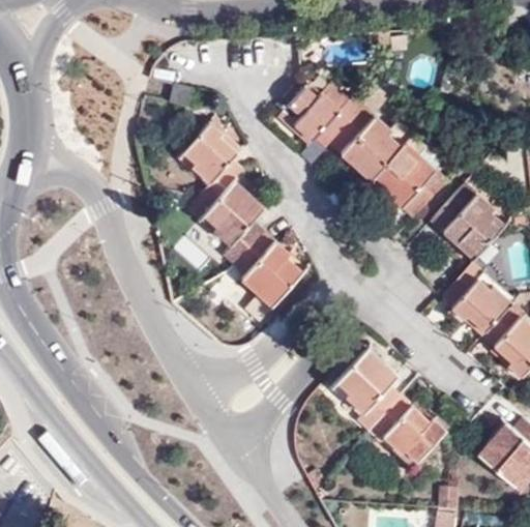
[(391,46),(391,35),(380,34),(380,47),(391,46)]
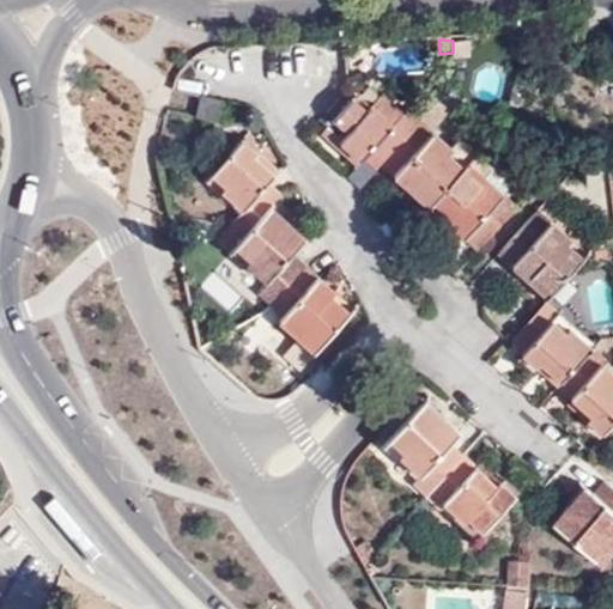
[(358,96),(354,99),(368,111),(371,108),(358,96)]
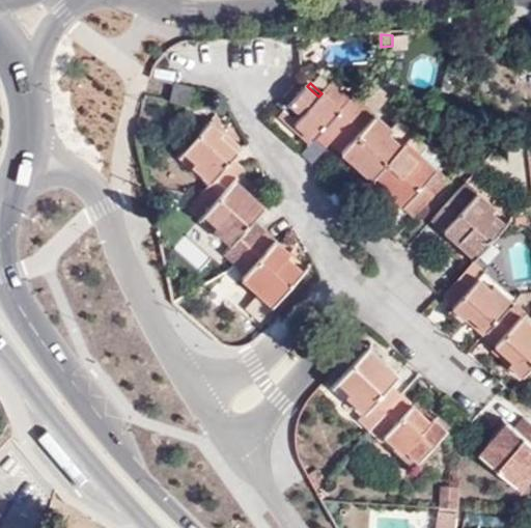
[(341,111),(351,101),(332,84),(323,94),(341,111)]
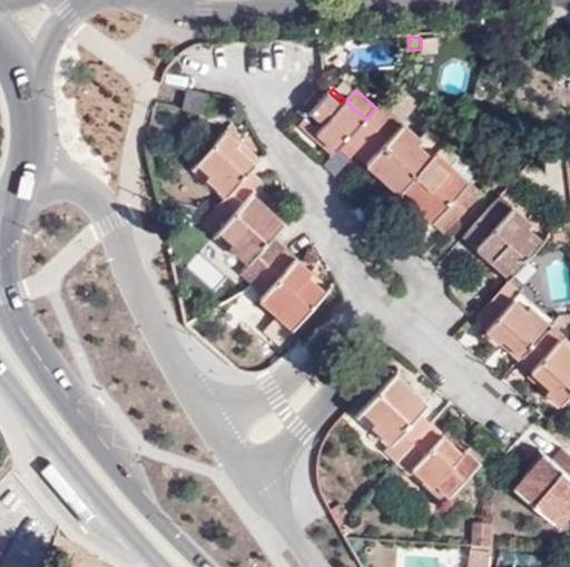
[(206,97),(186,91),(182,110),(202,115),(206,97)]
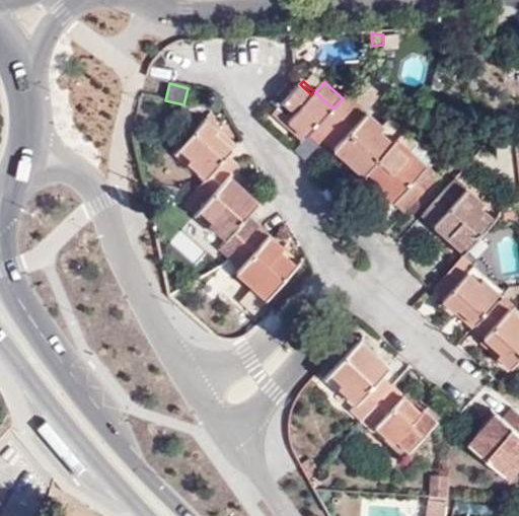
[(323,142),(358,103),(347,94),(343,98),(334,108),(315,92),(314,91),(311,94),(300,84),(273,115),(284,126),(288,123),(305,138),(311,132),(323,142)]
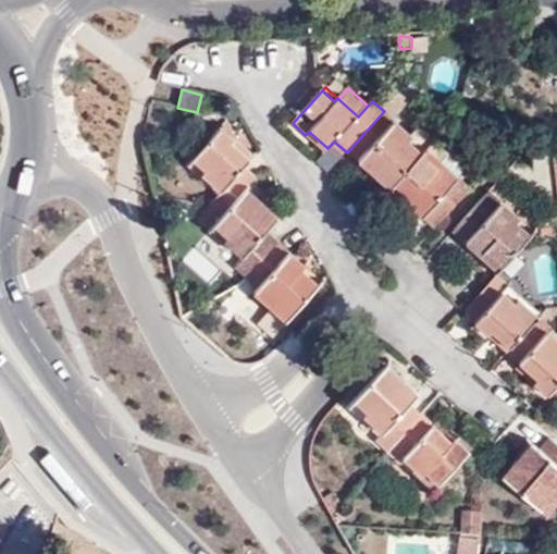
[(412,136),(384,111),(347,152),(370,173),(374,169),(395,187),(423,155),(409,142),(412,136)]
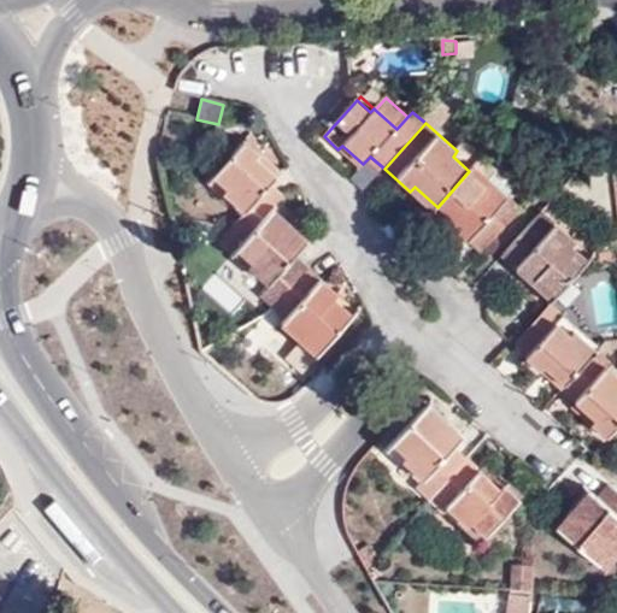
[(245,214),(230,230),(244,243),(269,213),(285,196),(271,184),(277,178),(256,161),(262,154),(245,141),(213,177),(228,192),(224,196),(245,214)]
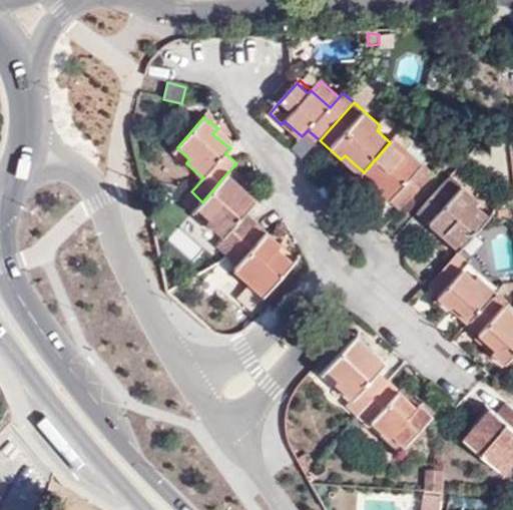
[(403,152),(390,142),(364,172),(356,180),(372,195),(376,190),(400,211),(434,173),(405,149),(403,152)]
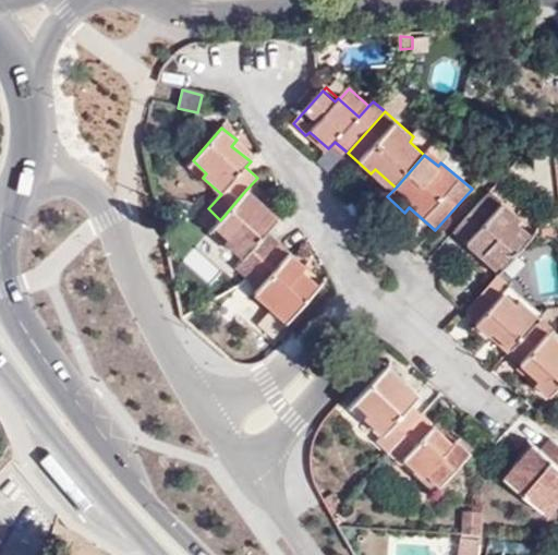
[(220,220),(208,208),(197,221),(209,232),(214,227),(226,239),(223,241),(242,260),(235,267),(247,279),(279,243),(268,233),(281,220),(264,205),(261,208),(243,193),(220,220)]
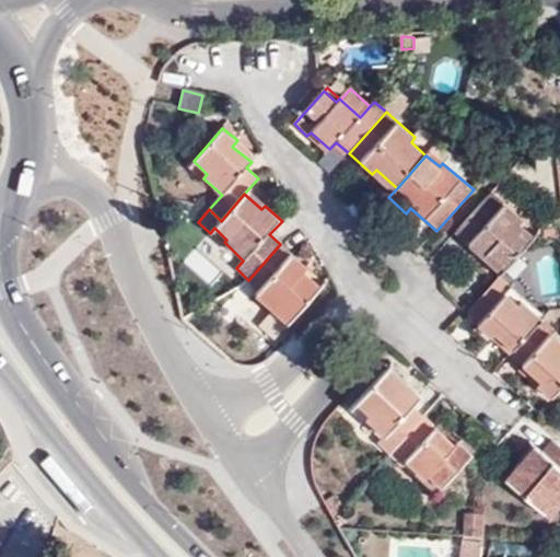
[(486,254),(504,270),(534,238),(518,225),(522,221),(491,194),(456,233),(483,257),(486,254)]
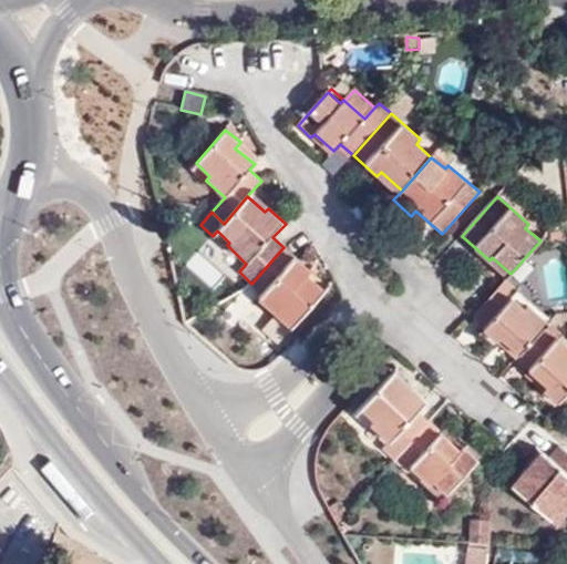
[(284,247),(251,284),(261,293),(257,298),(277,316),(280,313),(294,325),(325,290),(307,275),(310,270),(284,247)]
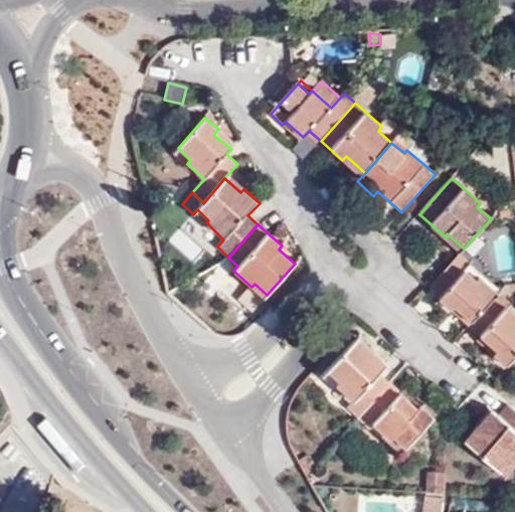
[(178,230),(168,242),(192,265),(202,252),(178,230)]
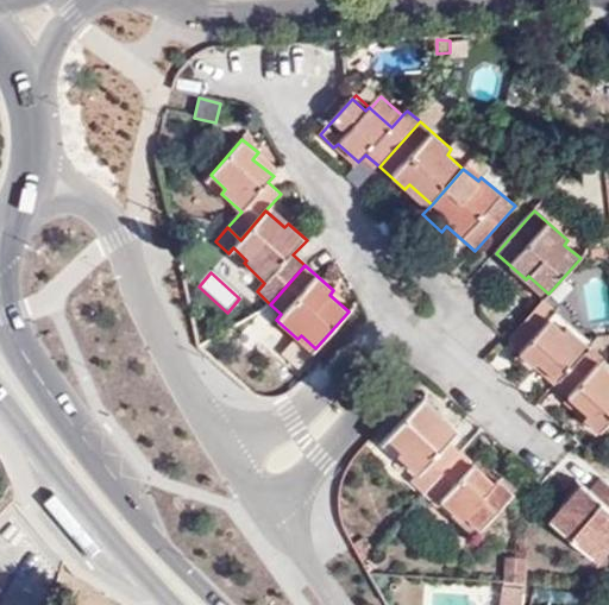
[(556,383),(589,347),(566,327),(564,331),(550,319),(556,313),(542,301),(509,339),(521,350),(518,354),(533,369),(537,364),(556,383)]
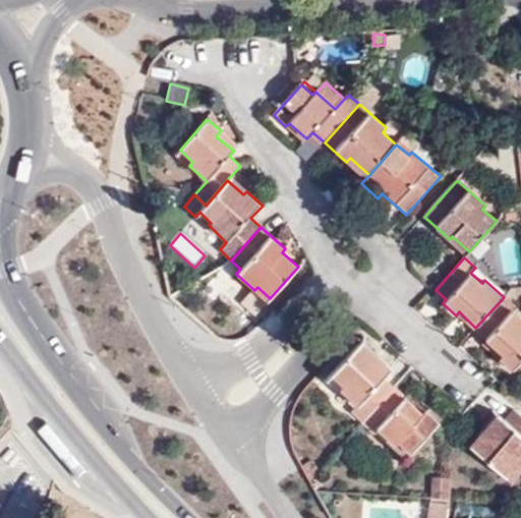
[(520,287),(511,289),(504,297),(511,303),(516,296),(520,295),(520,287)]
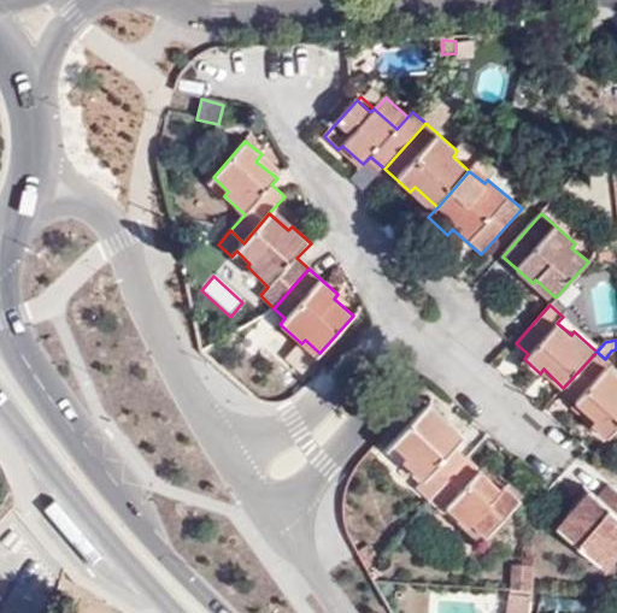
[(605,359),(597,352),(563,388),(560,392),(593,422),(591,425),(606,440),(616,426),(616,377),(605,367),(609,363),(605,359)]
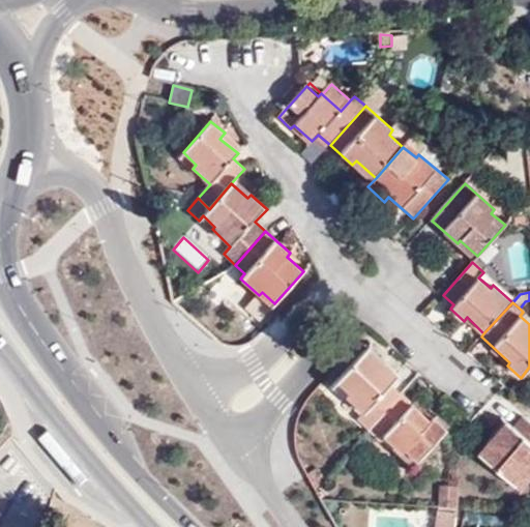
[(369,432),(402,394),(391,384),(398,376),(381,362),(378,364),(364,351),(336,381),(348,391),(345,396),(363,413),(357,420),(369,432)]
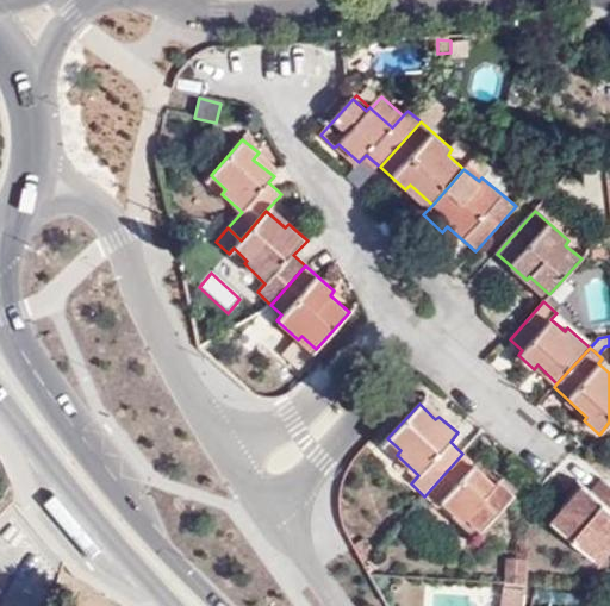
[(462,454),(424,497),(436,507),(442,503),(465,522),(467,518),(481,531),(515,495),(499,481),(496,483),(462,454)]
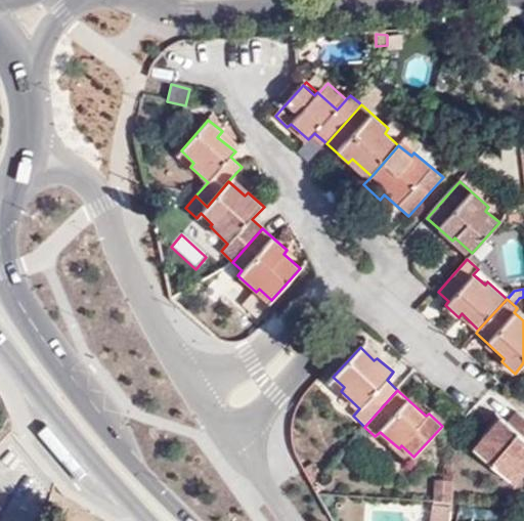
[(471,449),(510,483),(523,466),(523,463),(521,461),(523,457),(523,419),(517,414),(508,424),(503,419),(485,438),(483,436),(471,449)]
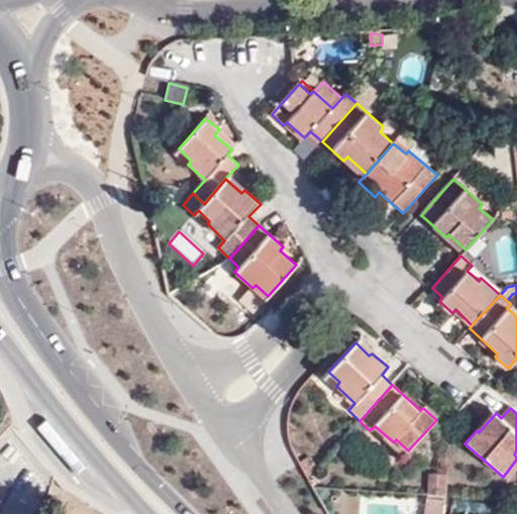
[(516,456),(516,459),(503,477),(506,479),(516,466),(516,450),(514,454),(516,456)]
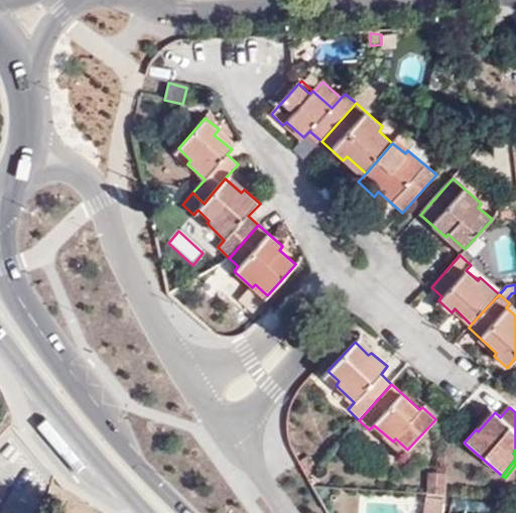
[(441,512),(448,476),(429,473),(421,512),(441,512)]
